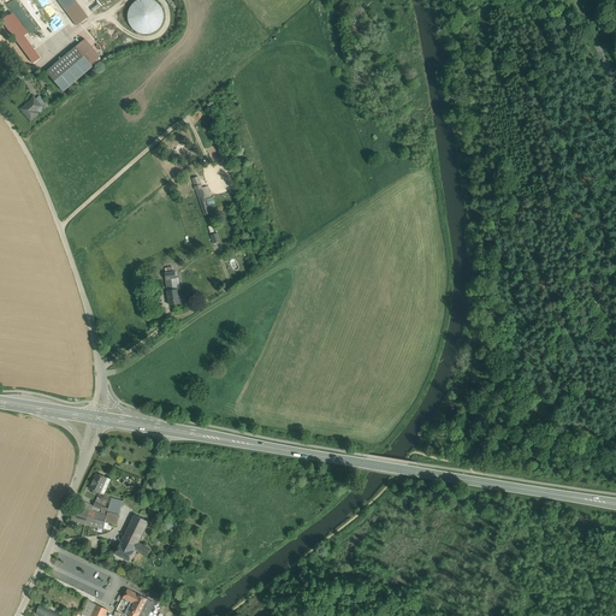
[(90,15),(78,0),(58,0),(77,24),(90,15)]
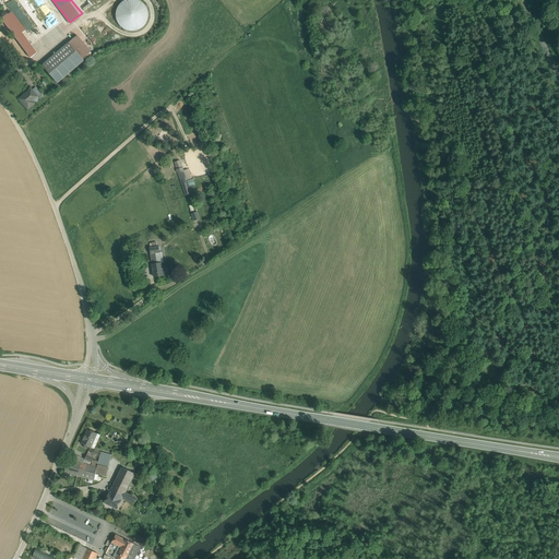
[(145,31),(150,25),(152,20),(153,13),(152,7),(149,1),(146,0),(118,0),(119,0),(115,6),(114,12),(114,19),(116,24),(120,30),(126,33),(132,34),(139,33),(145,31)]
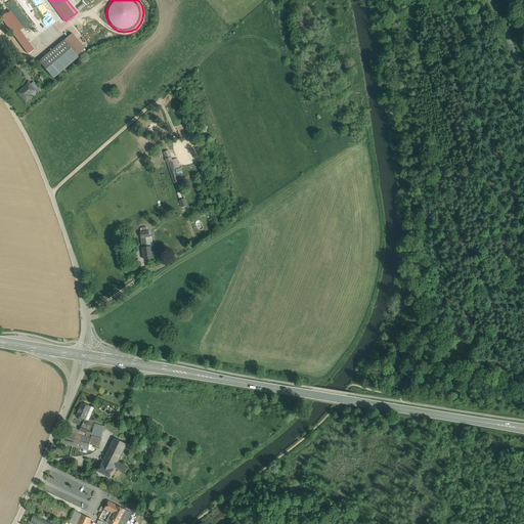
[(84,51),(71,36),(64,41),(78,56),(84,51)]
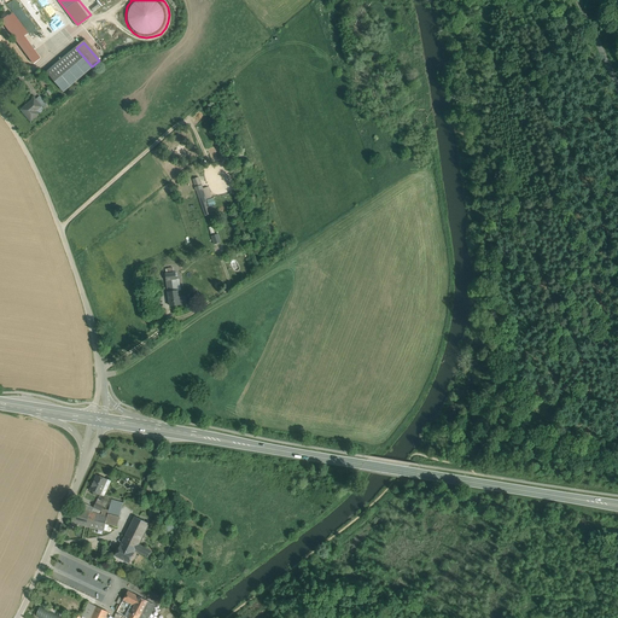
[(76,48),(48,73),(64,91),(92,66),(76,48)]
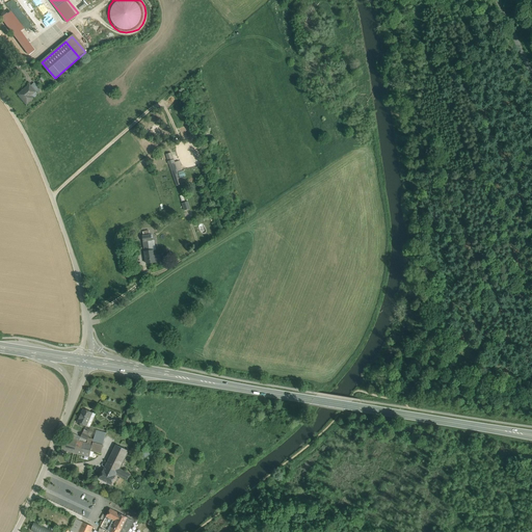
[(41,90),(34,83),(30,86),(35,91),(35,92),(36,94),(41,90)]
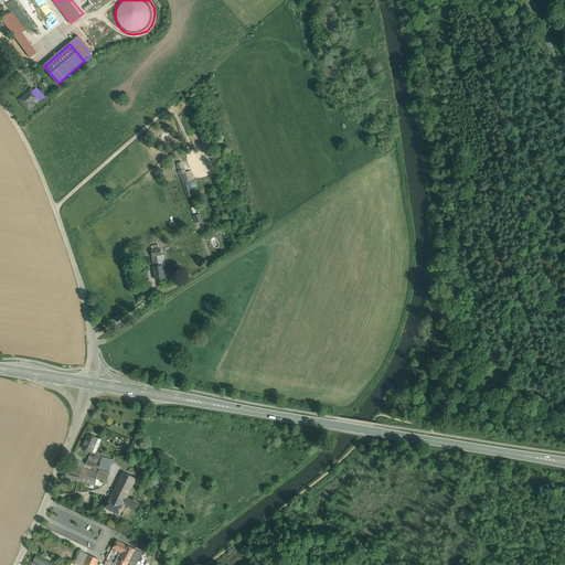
[(31,91),(20,100),(28,110),(35,105),(33,102),(38,98),(38,97),(32,92),(31,91)]
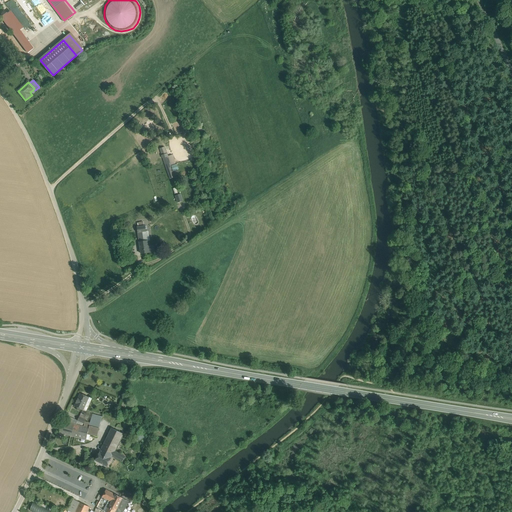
[(168,156),(167,153),(166,153),(166,154),(162,155),(161,155),(162,158),(163,158),(167,172),(172,171),(170,166),(167,156),(168,156)]
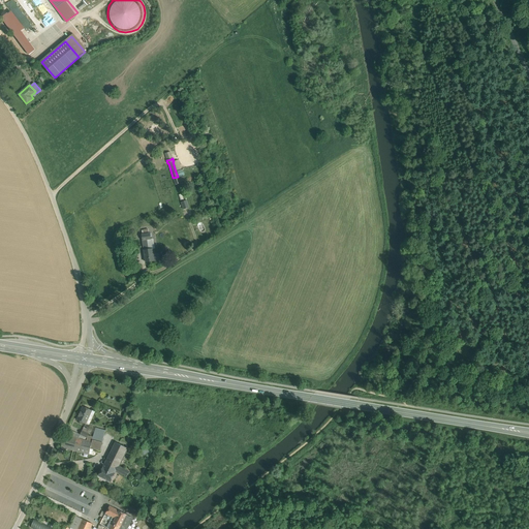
[(172,223),(176,239),(186,237),(184,225),(188,224),(187,220),(172,223)]
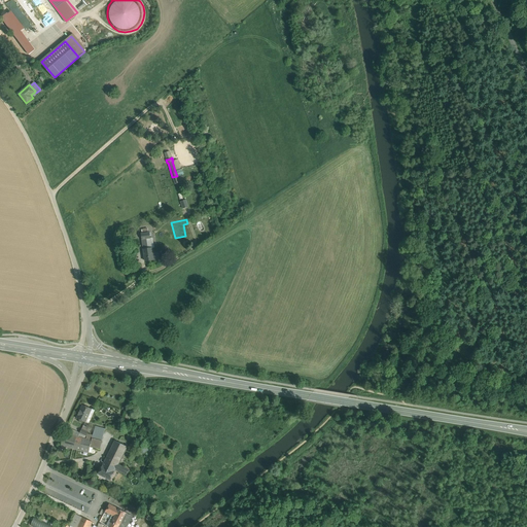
[(151,248),(146,249),(146,246),(147,246),(146,239),(150,238),(149,233),(148,233),(142,234),(141,234),(142,239),(143,249),(145,261),(154,259),(153,252),(152,253),(151,248)]
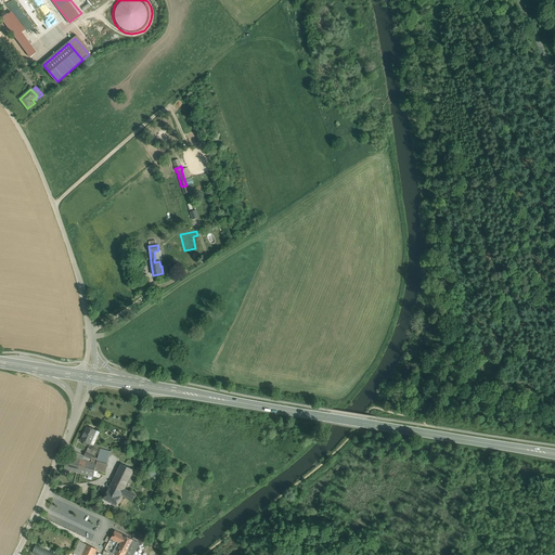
[(95,431),(97,430),(87,427),(85,433),(85,431),(82,436),(82,437),(81,440),(90,444),(93,436),(92,436),(94,430),(95,431)]
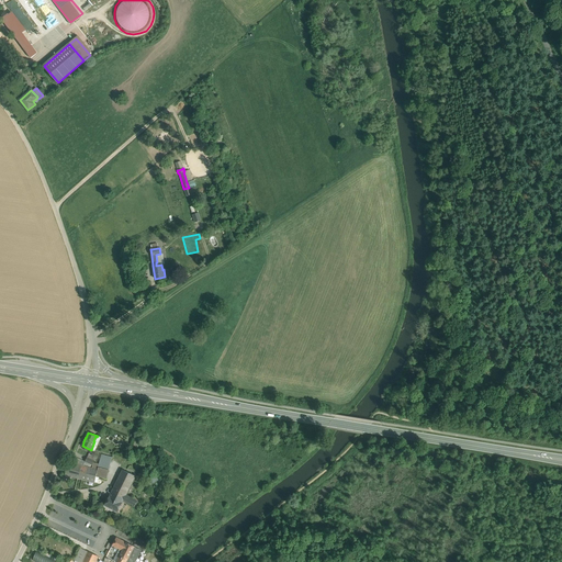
[(100,437),(98,436),(97,437),(94,441),(91,450),(93,451),(100,437)]
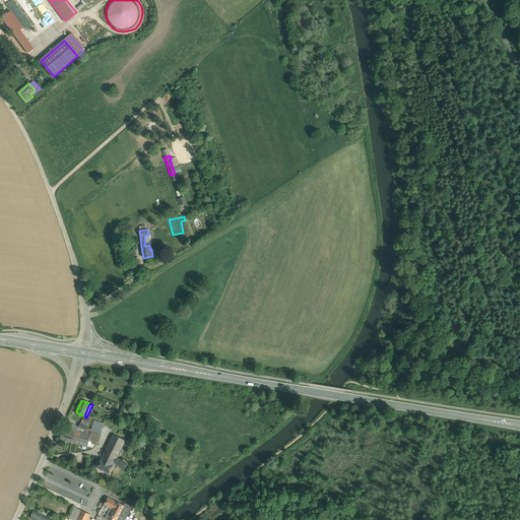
[(94,420),(90,432),(101,435),(104,423),(94,420)]
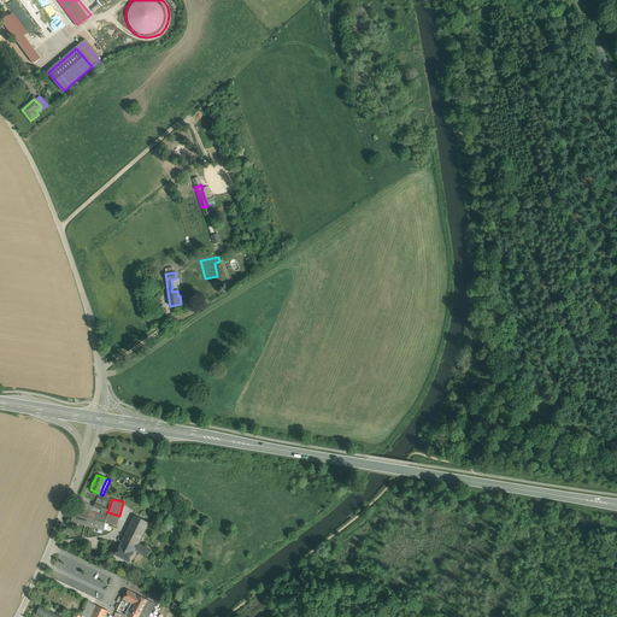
[(75,507),(71,522),(104,530),(105,523),(107,516),(75,507)]
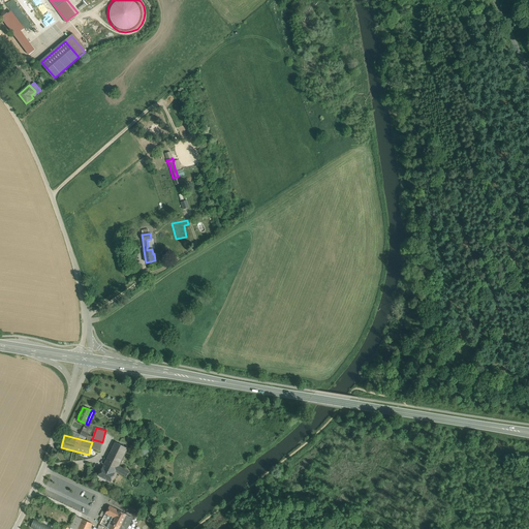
[(100,450),(102,442),(92,439),(92,442),(90,448),(100,450)]
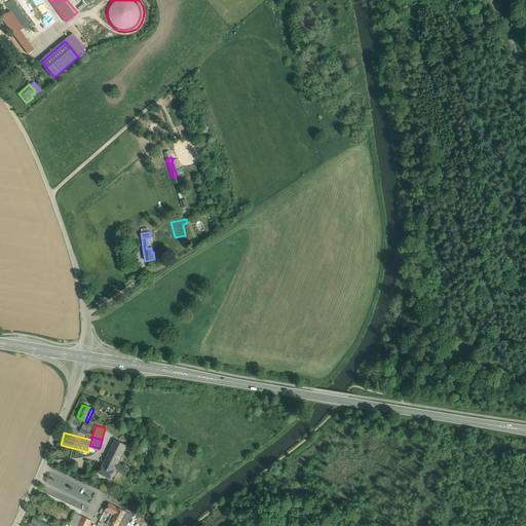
[(115,468),(118,463),(126,446),(114,440),(102,464),(114,471),(115,468)]
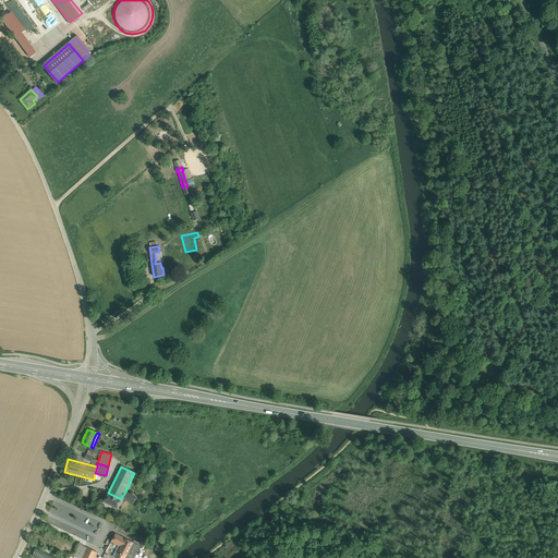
[(125,492),(122,497),(134,502),(136,497),(125,492)]
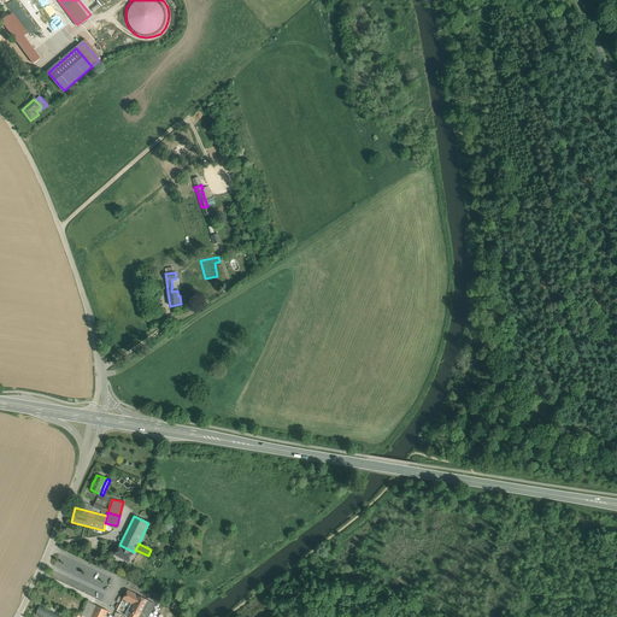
[(115,554),(129,562),(134,552),(119,545),(115,554)]
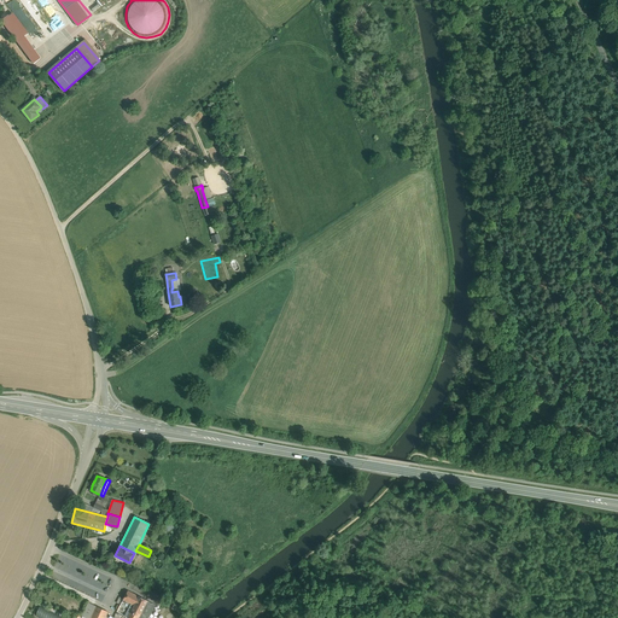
[(133,606),(138,596),(128,590),(123,600),(133,606)]
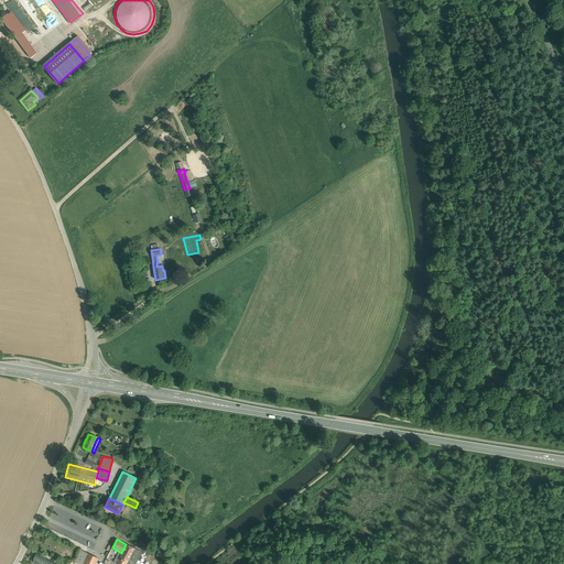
[(126,544),(121,553),(116,563),(117,563),(136,563),(142,552),(126,544)]
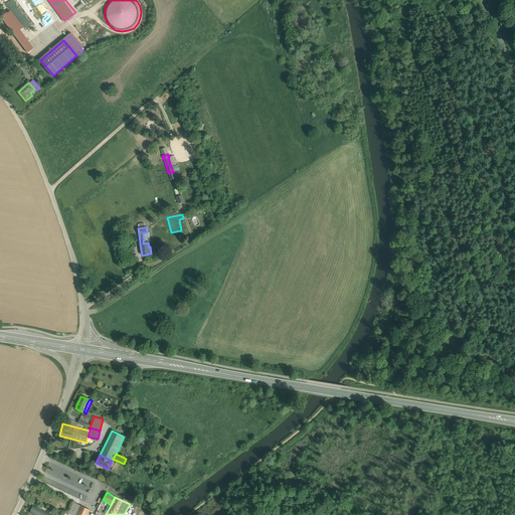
[(73,502),(68,514),(70,514),(87,514),(90,510),(73,502)]
